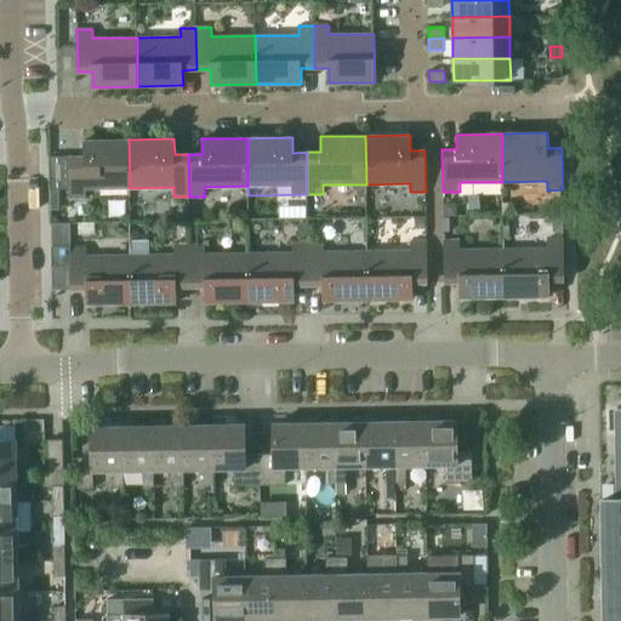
[(70,157),(50,157),(50,189),(69,189),(69,198),(86,198),(86,188),(130,188),(129,140),(84,141),(84,155),(70,157)]
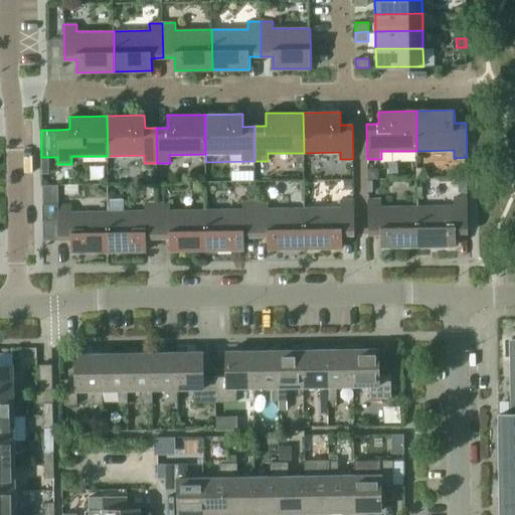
[(424,168),(417,168),(417,179),(430,178),(424,168)]
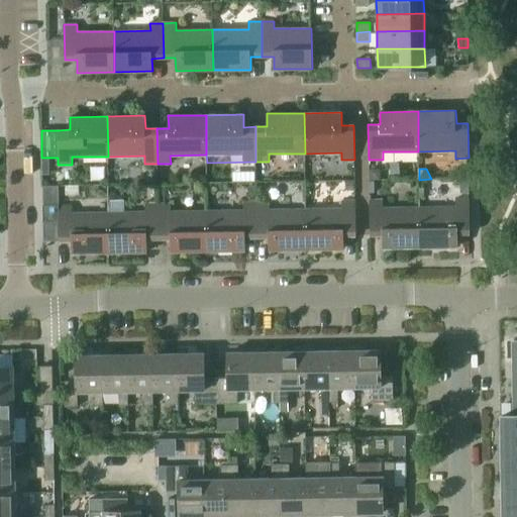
[(371,180),(380,180),(380,170),(371,170),(371,180)]
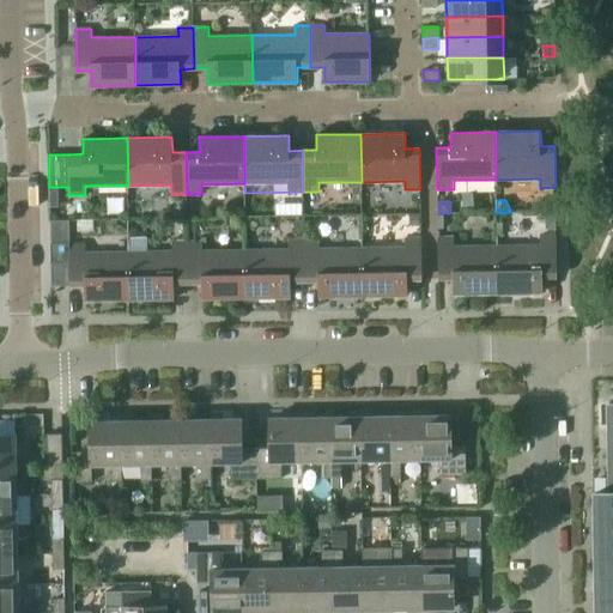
[(303,204),(290,204),(290,216),(303,216),(303,204)]
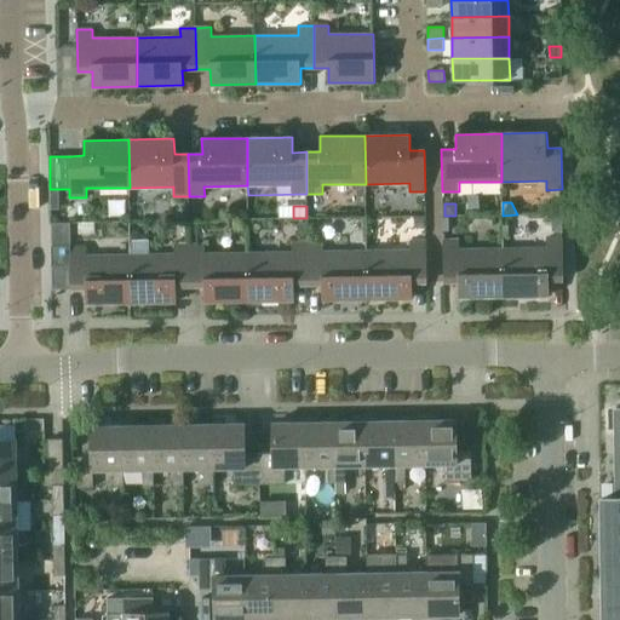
[(552,233),(562,233),(562,214),(552,214),(552,233)]
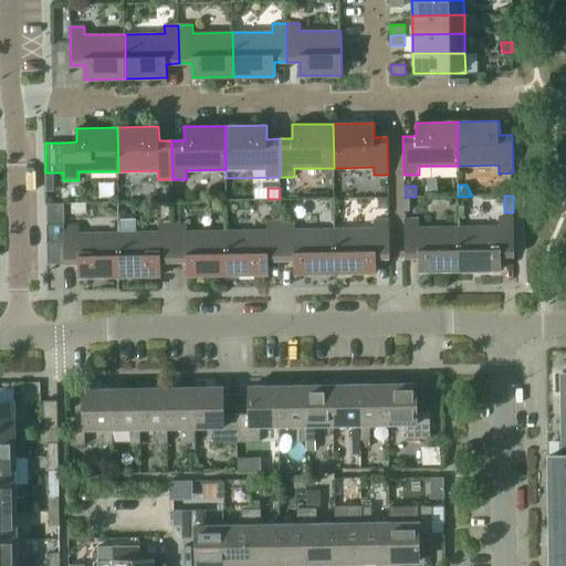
[(378,208),(387,208),(387,198),(378,198),(378,208)]
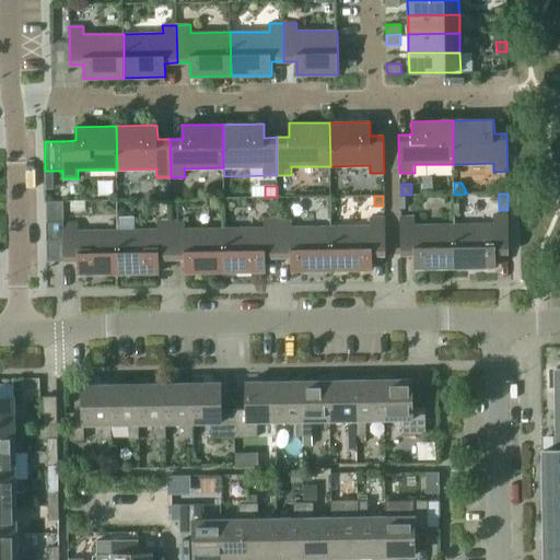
[(85,200),(70,200),(70,211),(85,211),(85,200)]
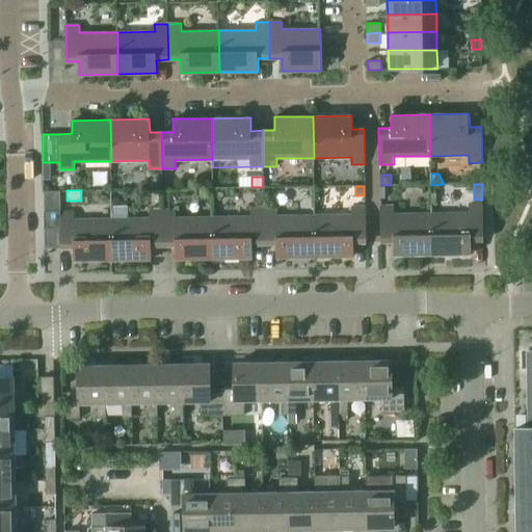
[(470,213),(431,214),(432,255),(471,254),(471,241),(483,240),(482,205),(470,206),(470,213)]
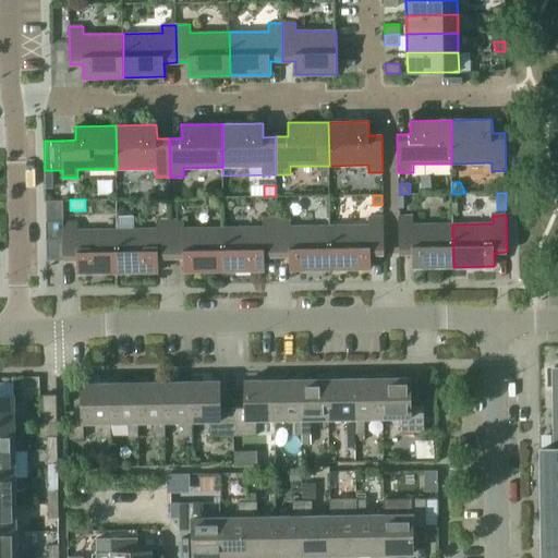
[(370,226),(330,226),(330,269),(372,268),(371,255),(384,254),(384,217),(370,217),(370,226)]
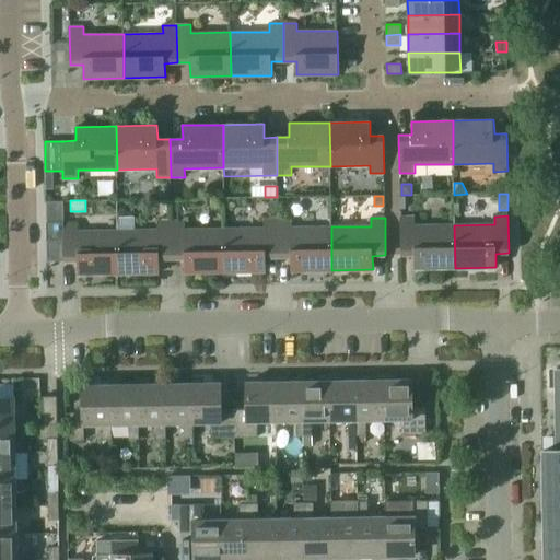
[(455,268),(454,225),(416,225),(416,218),(400,218),(400,255),(415,255),(415,269),(455,268)]
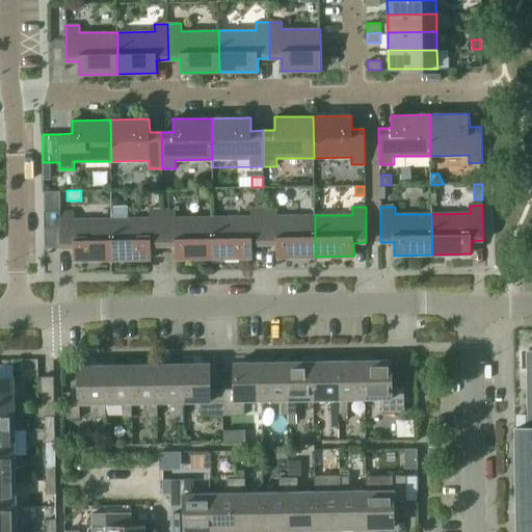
[(250,216),(213,217),(214,258),(253,258),(253,244),(264,244),(264,209),(250,209),(250,216)]
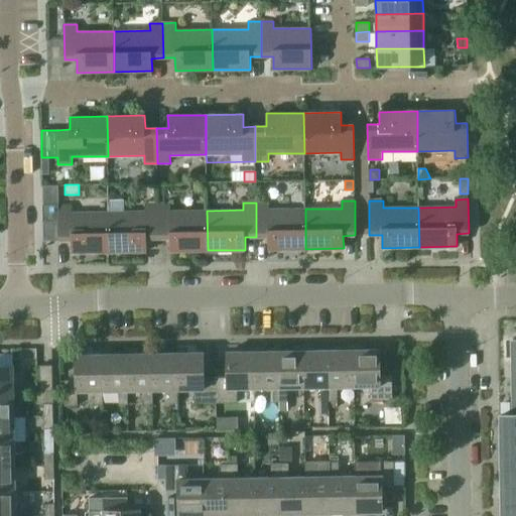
[(269,203),(256,203),(256,237),(268,237),(268,249),(305,249),(305,209),(269,210),(269,203)]
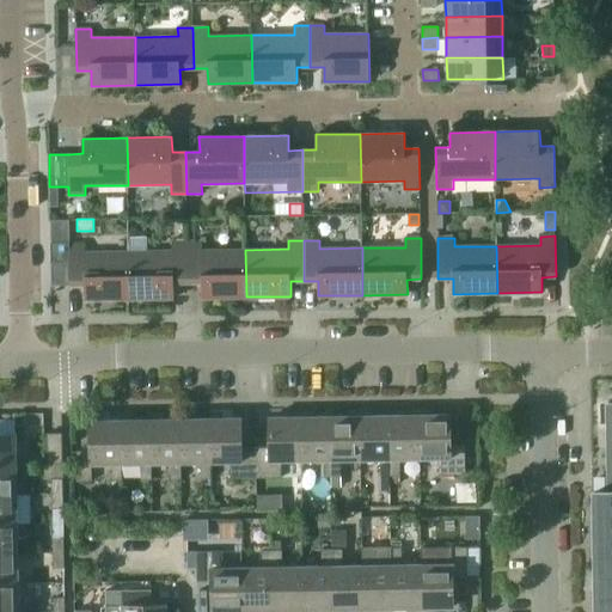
[(172,251),(129,251),(129,299),(175,298),(173,283),(188,283),(187,242),(172,242),(172,251)]
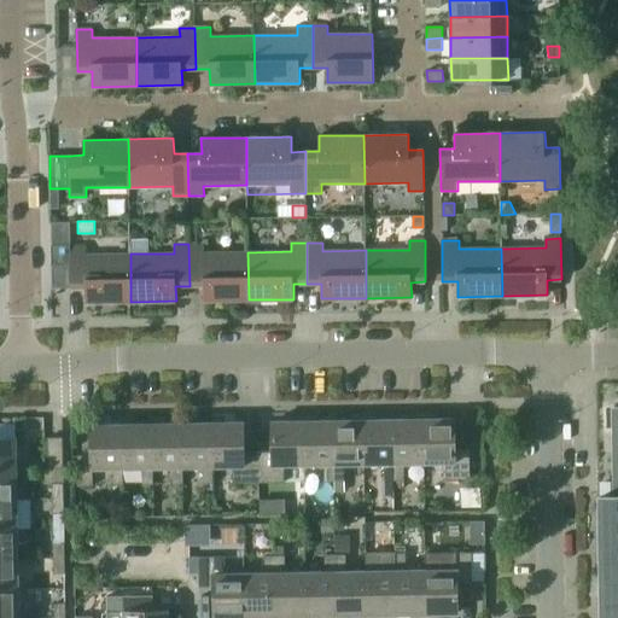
[(204,244),(188,244),(190,286),(203,286),(204,301),(249,299),(248,252),(204,254),(204,244)]
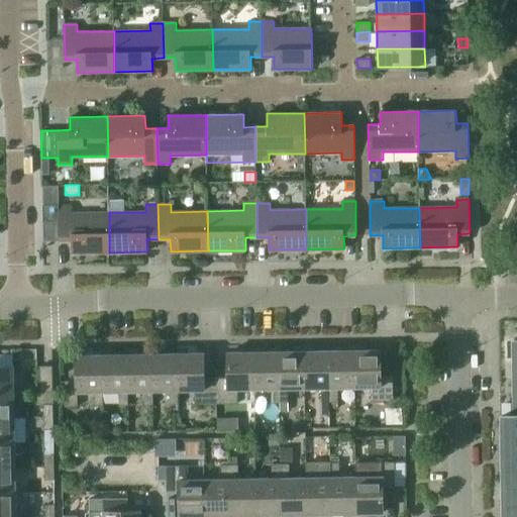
[(42,222),(59,222),(59,206),(42,206),(42,222)]
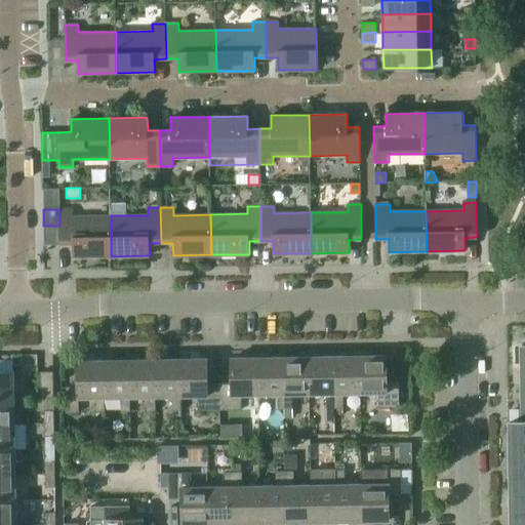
[(111,256),(111,215),(74,216),(73,209),(59,209),(59,226),(61,244),(73,244),(73,257),(111,256)]
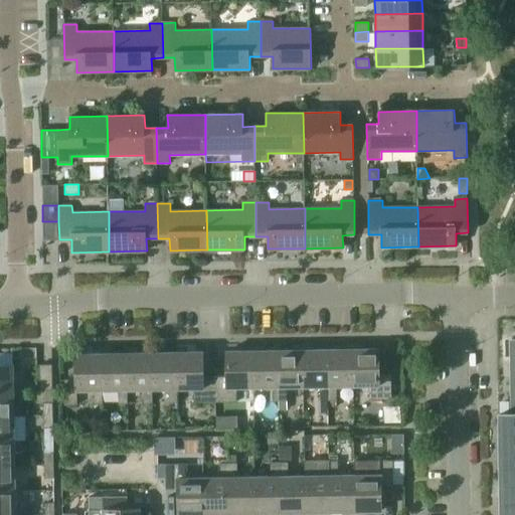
[(343,349),(327,349),(328,400),(337,400),(337,386),(353,385),(352,344),(343,344),(343,349)]
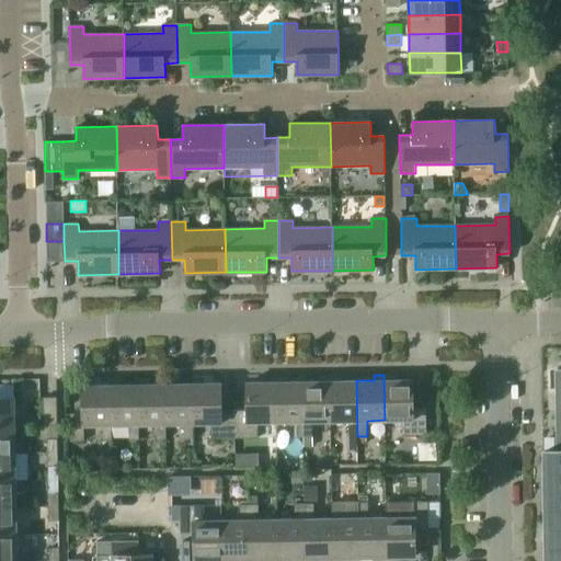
[(395,375),(384,375),(385,420),(402,420),(402,435),(426,435),(426,408),(412,408),(412,380),(395,380),(395,375)]
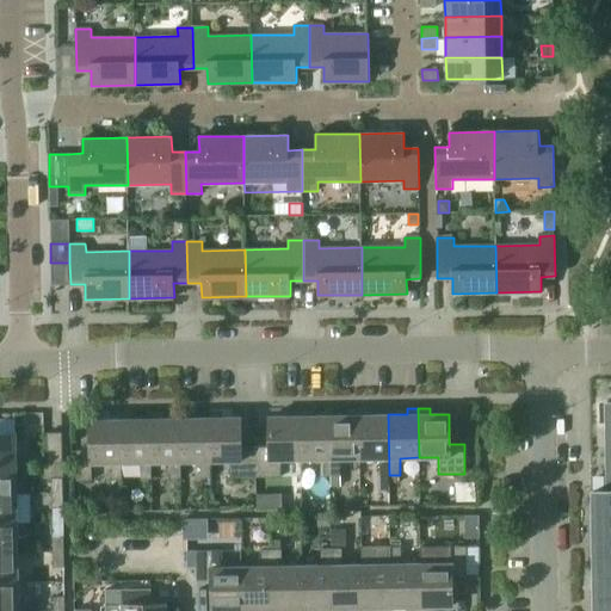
[(347,415),(329,415),(331,476),(331,487),(340,487),(340,458),(359,458),(358,409),(347,409),(347,415)]
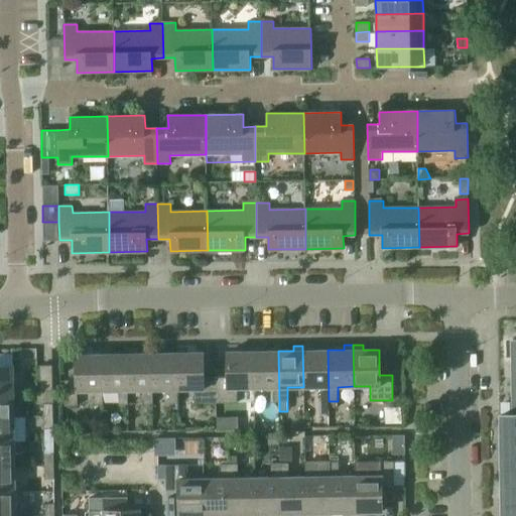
[(312,346),(302,346),(303,387),(319,387),(320,413),(330,413),(329,401),(328,350),(312,351),(312,346)]
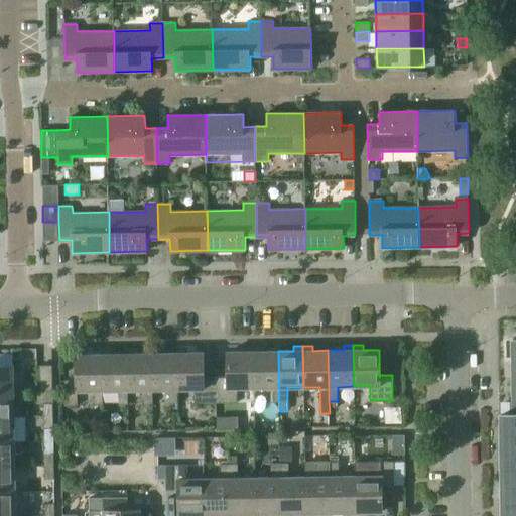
[(228,378),(216,378),(216,403),(238,402),(237,388),(254,388),(253,347),(244,347),(244,352),(227,352),(228,378)]
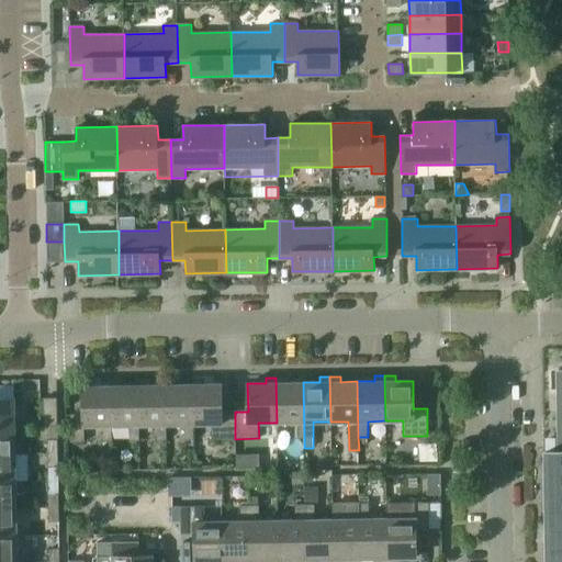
[(285,378),(276,378),(277,423),(294,423),(294,438),(304,438),(303,382),(285,382),(285,378)]
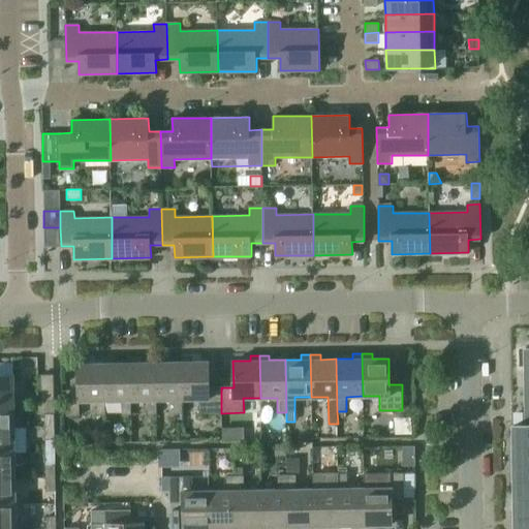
[(155,356),(155,362),(156,400),(173,399),(174,413),(183,413),(182,399),(181,362),(165,362),(165,356),(155,356)]
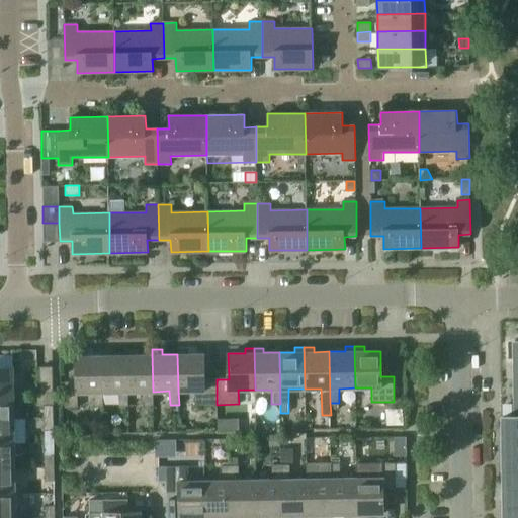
[(177,349),(177,354),(178,391),(195,391),(195,405),(217,405),(217,379),(204,379),(203,353),(187,354),(187,349),(177,349)]
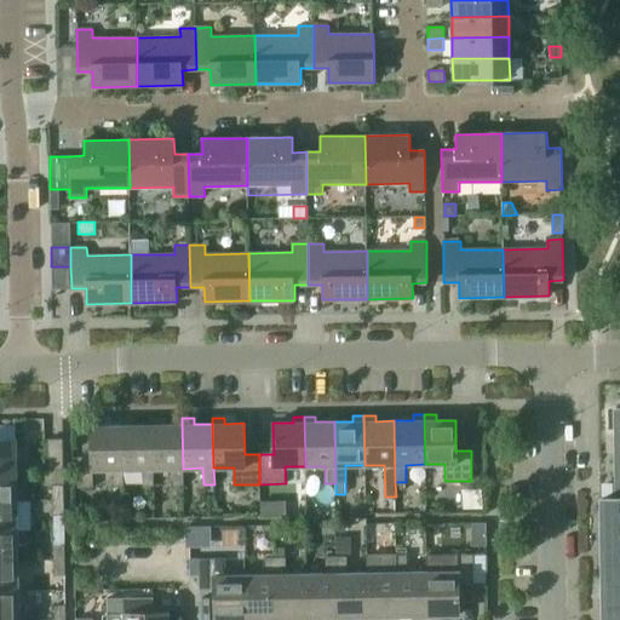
[(121,419),(121,425),(122,425),(124,470),(124,469),(143,469),(143,486),(154,486),(154,469),(153,469),(153,425),(151,425),(135,425),(133,419),(121,419)]
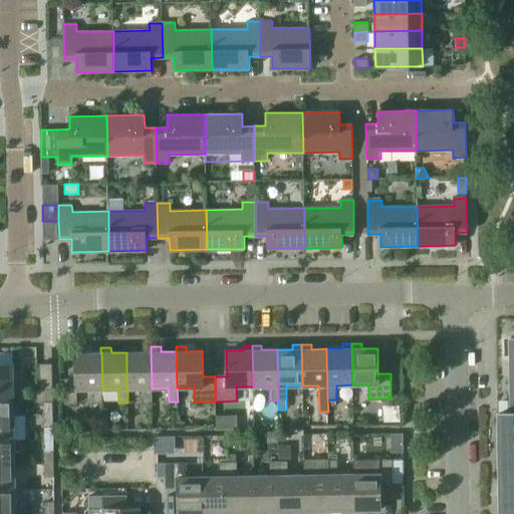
[(125,347),(125,352),(126,352),(126,389),(127,389),(144,389),(144,403),(153,403),(152,389),(151,351),(136,352),(136,347),(125,347)]
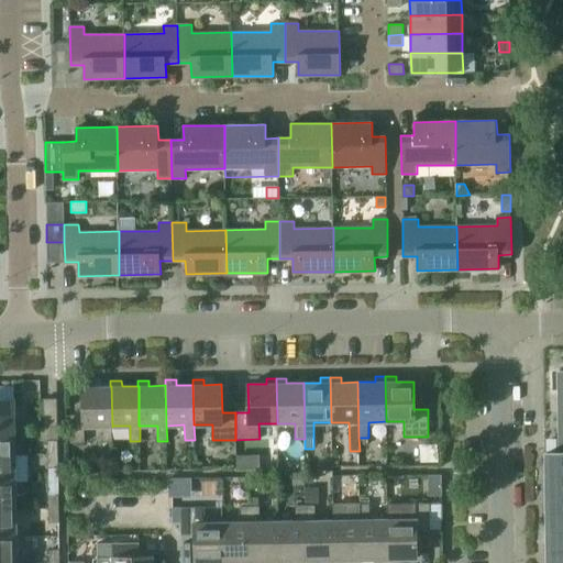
[(111,386),(110,386),(95,387),(95,382),(84,382),(84,387),(83,387),(84,415),(70,415),(70,442),(85,442),(85,427),(102,427),(102,442),(113,442),(112,426),(112,427),(111,386)]
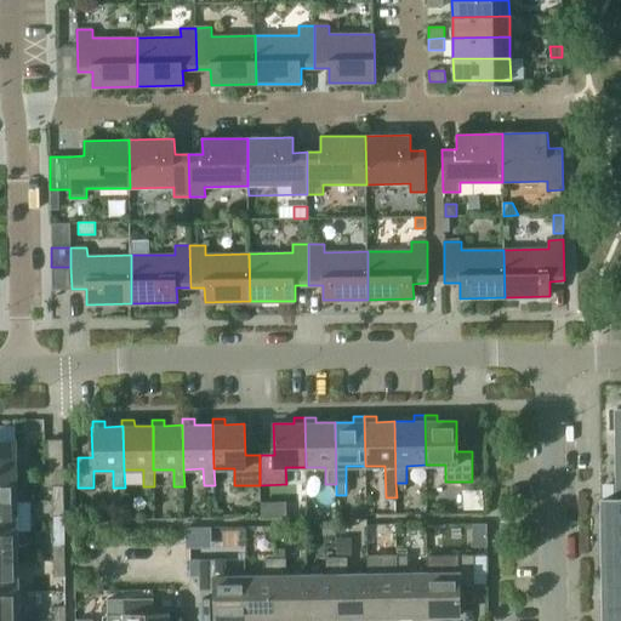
[(63,439),(47,439),(49,471),(63,471),(63,439)]
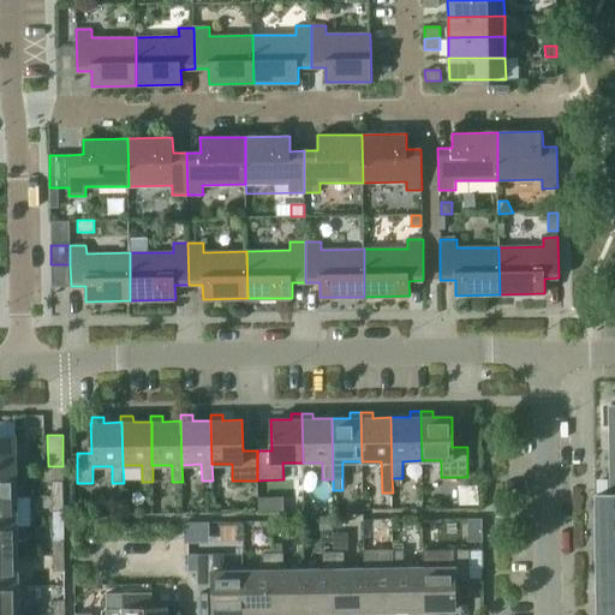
[(0,436),(0,466),(16,466),(16,436),(0,436)]
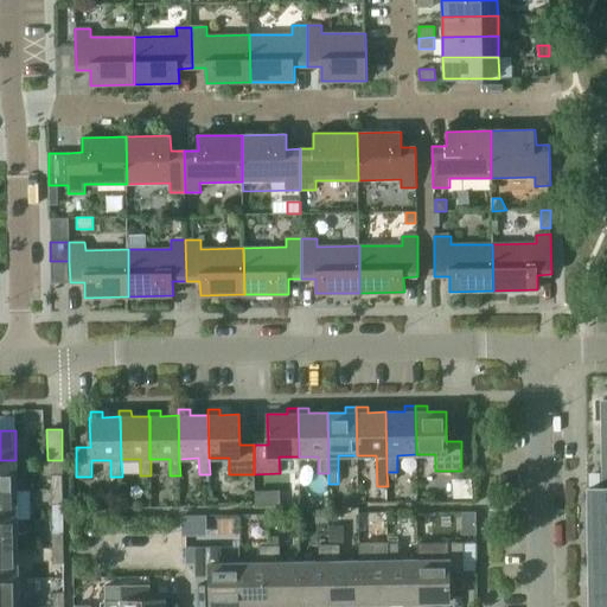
[(0,460),(0,490),(16,490),(16,460),(0,460)]
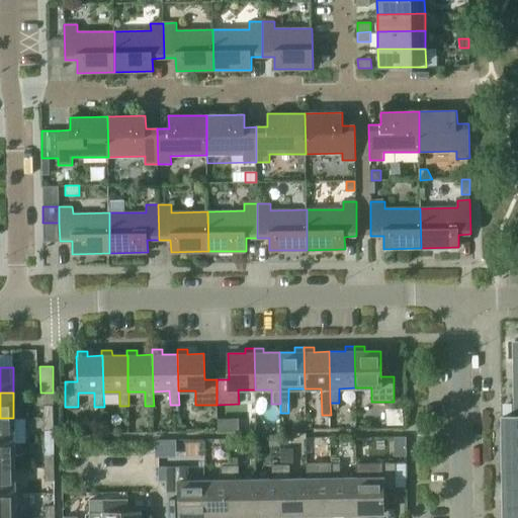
[(44,405),(44,418),(54,418),(53,405),(44,405)]
